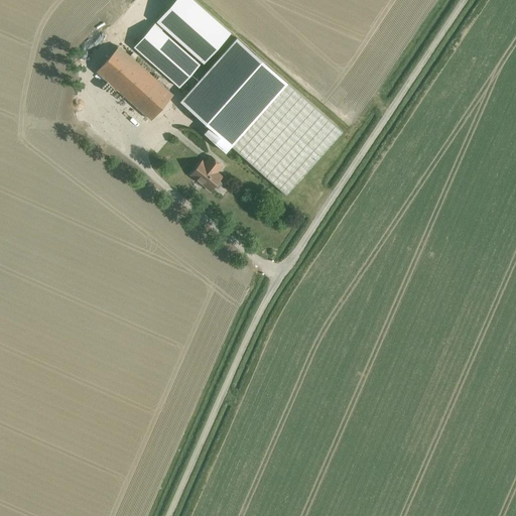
[(162,31),(164,28),(202,61),(229,32),(192,0),(175,0),(154,24),(162,31)]
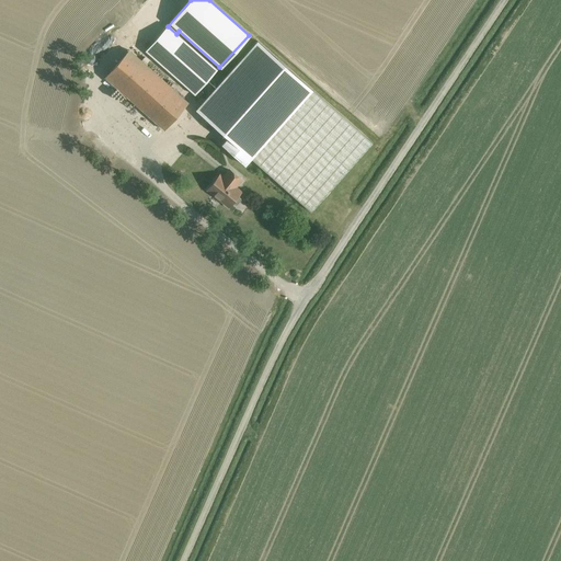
[(145,52),(194,95),(217,70),(168,26),(145,52)]
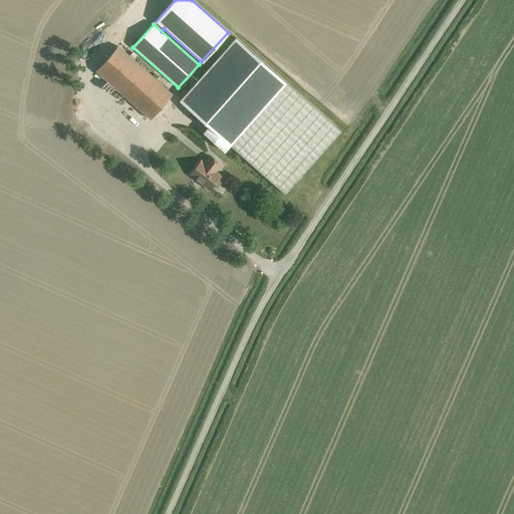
[(236,38),(180,101),(209,126),(203,133),(224,152),(230,146),(285,195),(341,132),(236,38)]
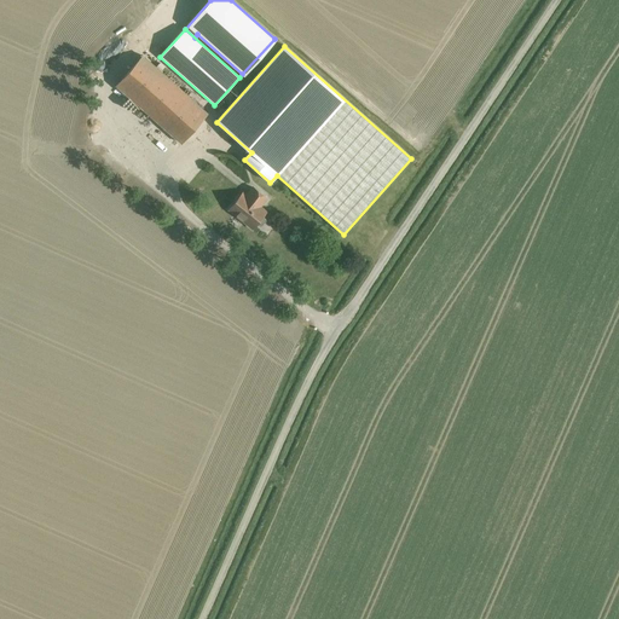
[(143,56),(116,86),(181,144),(208,114),(143,56)]
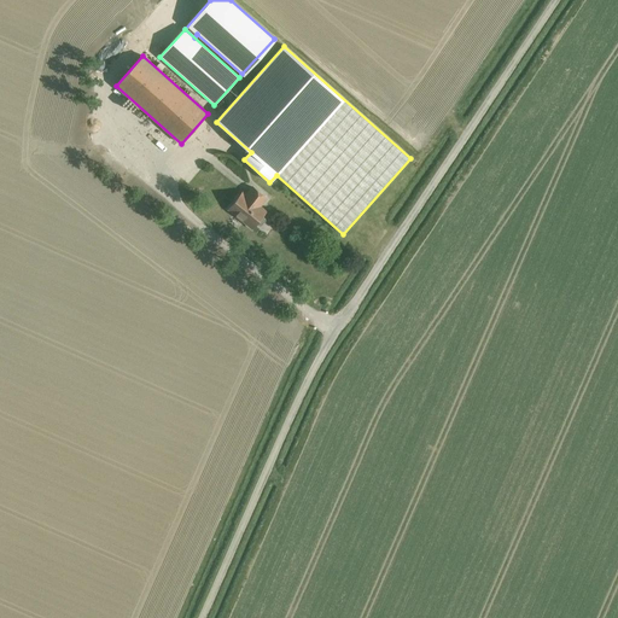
[(243,192),(228,210),(252,229),(256,225),(258,227),(261,227),(266,222),(266,219),(263,217),(267,213),(261,208),(267,199),(252,187),(245,194),(243,192)]
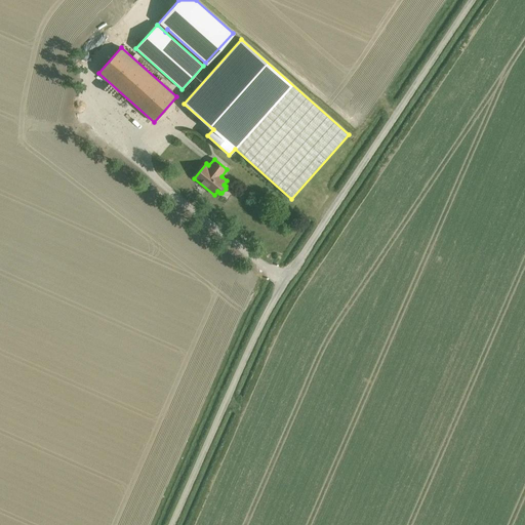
All buildings are outlined.
